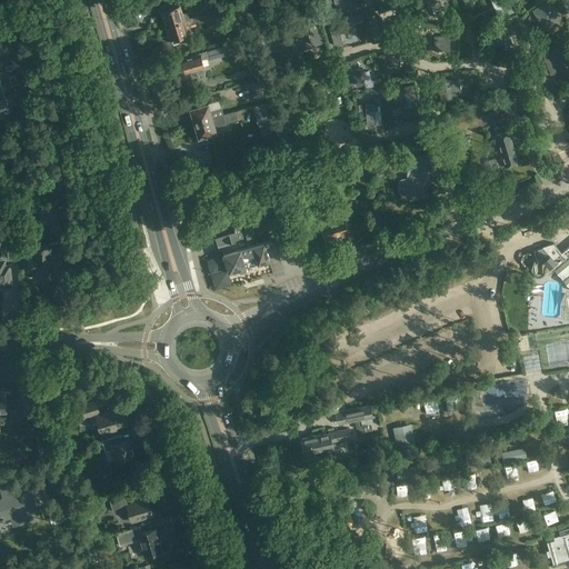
[(346,9),(342,0),(333,0),(337,11),(346,9)]
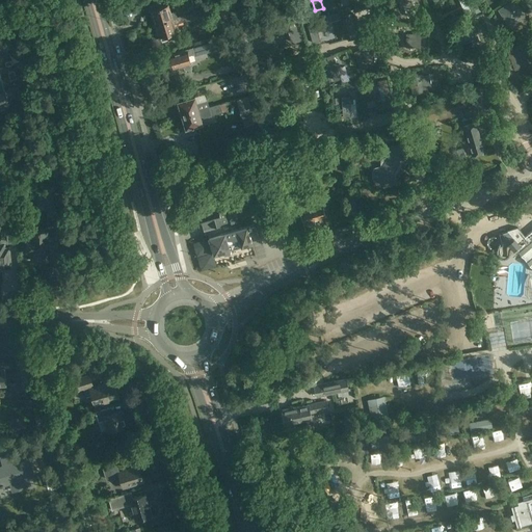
[(415,5),(414,3),(413,1),(414,0),(397,0),(400,5),(399,5),(400,8),(401,8),(402,11),(404,10),(415,5)]
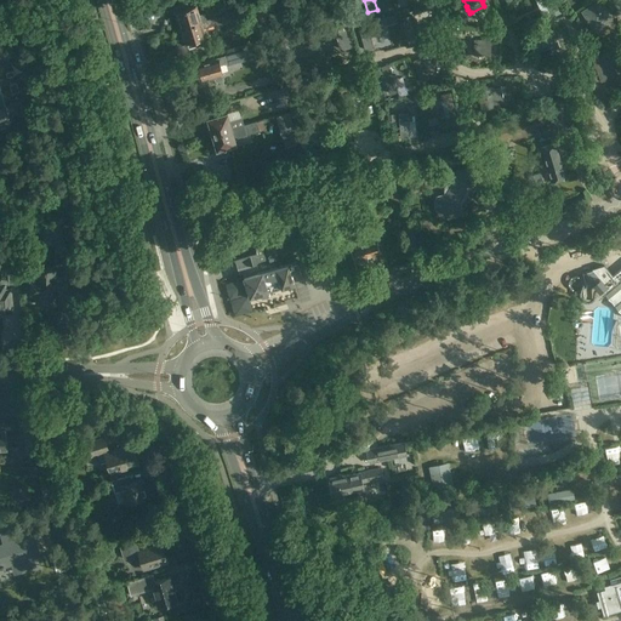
[(600,0),(598,0),(581,11),(593,30),(613,20),(600,0)]
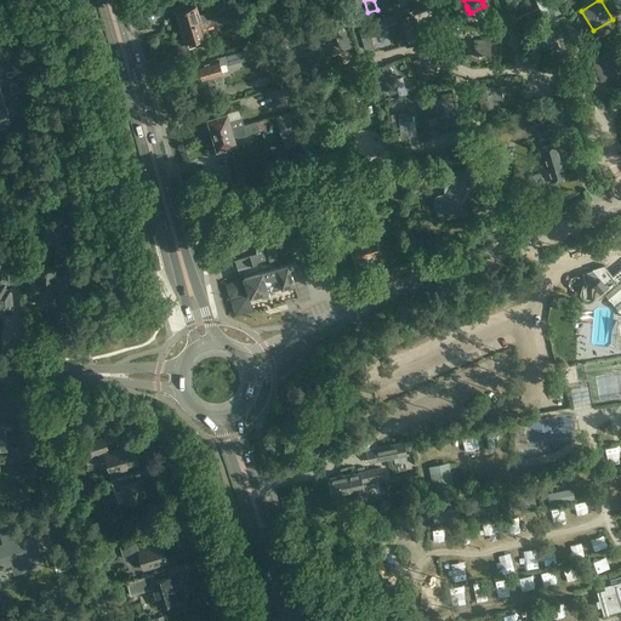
[(254,20),(265,16),(268,15),(265,3),(244,9),(248,21),(254,20)]
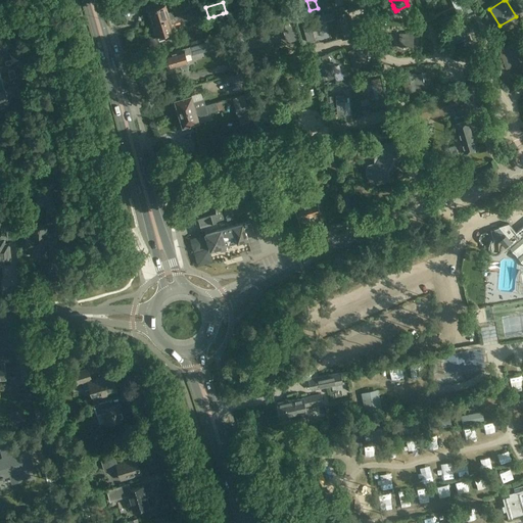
[(152,25),(174,17),(174,16),(172,11),(168,12),(165,5),(159,7),(157,3),(149,5),(150,9),(149,10),(149,11),(148,12),(149,17),(151,17),(152,18),(150,19),(152,25)]
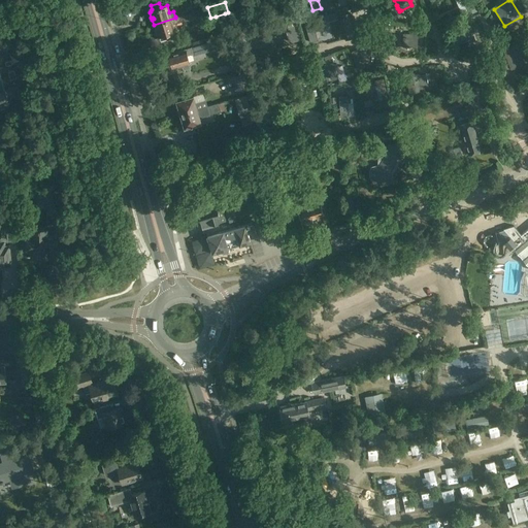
[(178,9),(180,17),(194,12),(192,5),(186,7),(178,9)]
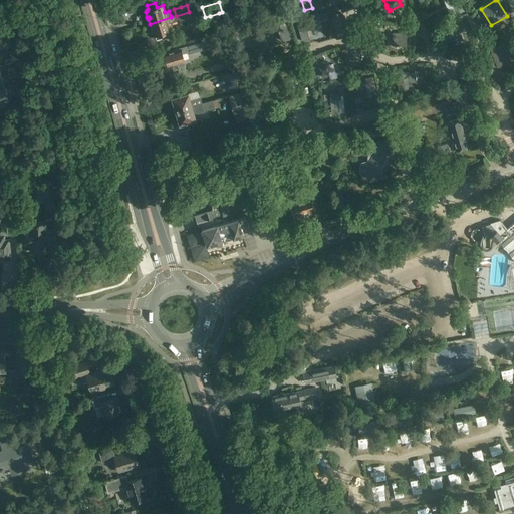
[(173,17),(171,17),(150,24),(151,27),(152,26),(152,28),(151,30),(153,33),(154,34),(154,35),(156,35),(157,39),(162,37),(161,33),(170,31),(168,23),(198,15),(196,10),(189,12),(176,16),(173,17)]
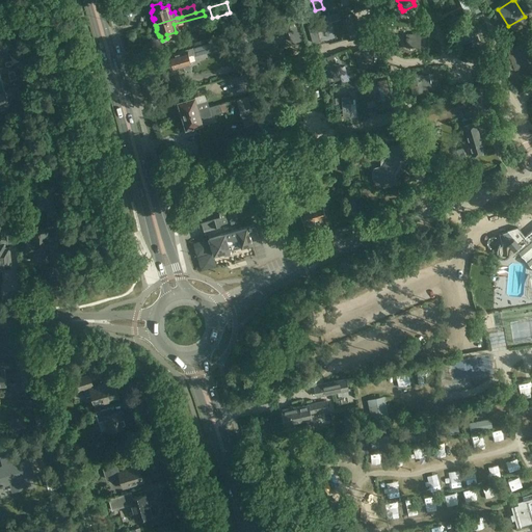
[(338,12),(326,16),(328,23),(340,20),(338,12)]
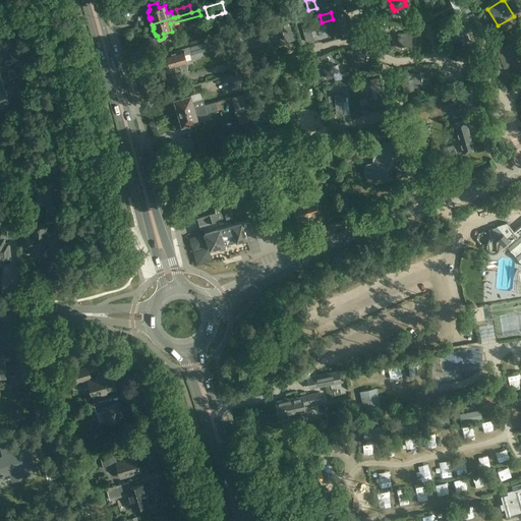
[(344,12),(337,14),(343,38),(350,36),(344,12)]
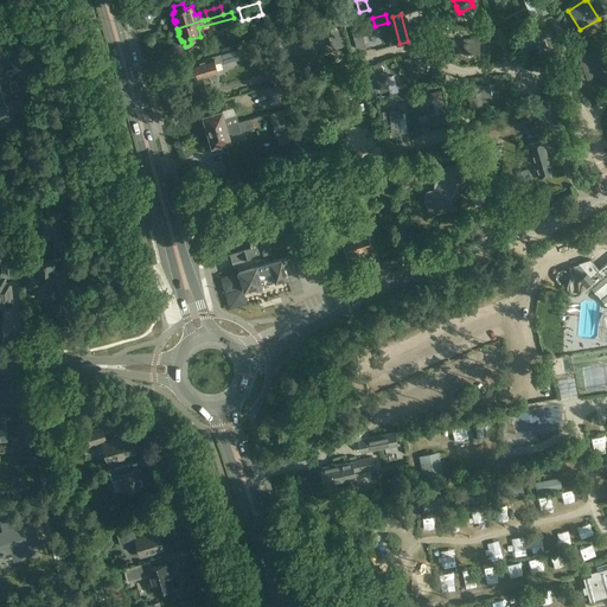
[(376,42),(375,37),(371,21),(362,24),(368,49),(377,46),(376,42)]
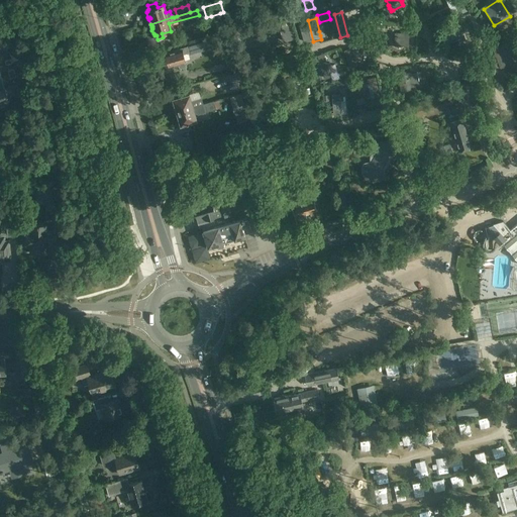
[(453,25),(441,30),(447,43),(458,38),(461,46),(469,43),(461,27),(455,29),(453,25)]
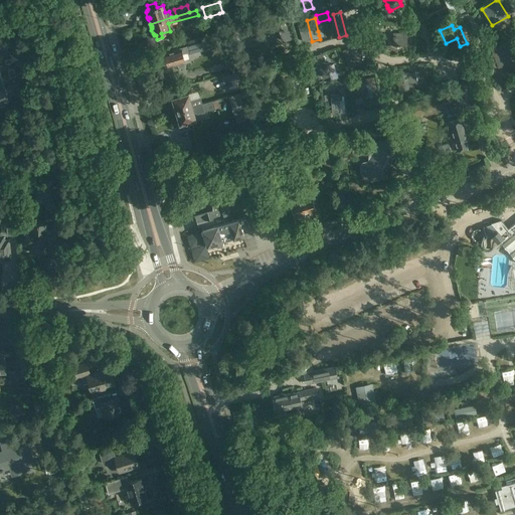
[(393,32),(393,45),(407,45),(407,32),(393,32)]
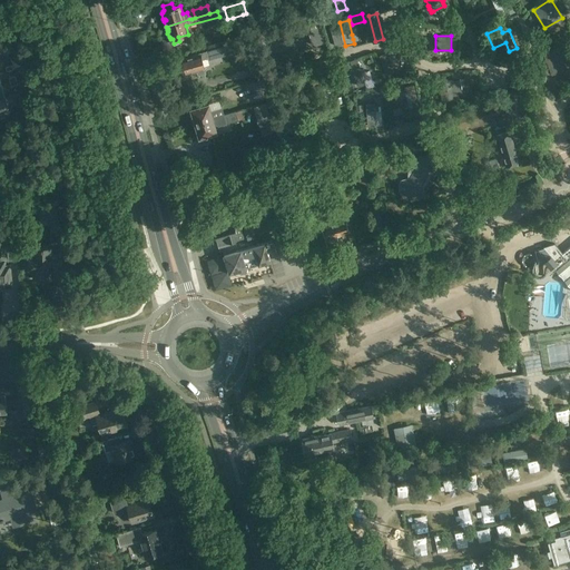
[(193,57),(182,59),(184,66),(183,68),(184,70),(185,71),(186,72),(197,70),(198,75),(204,72),(203,68),(204,68),(202,59),(208,58),(208,59),(222,56),(219,48),(193,56),(193,57)]
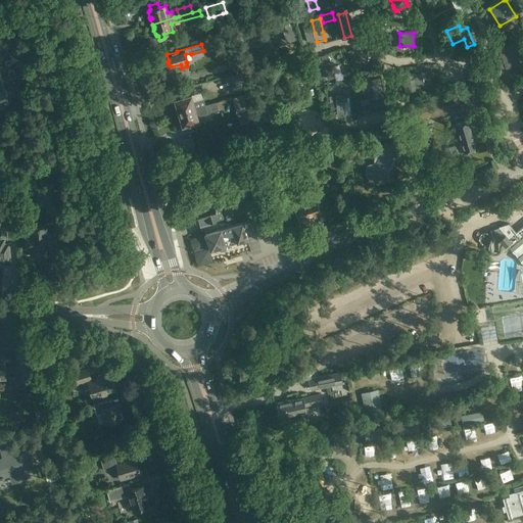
[(513,44),(498,49),(507,68),(521,62),(513,44)]
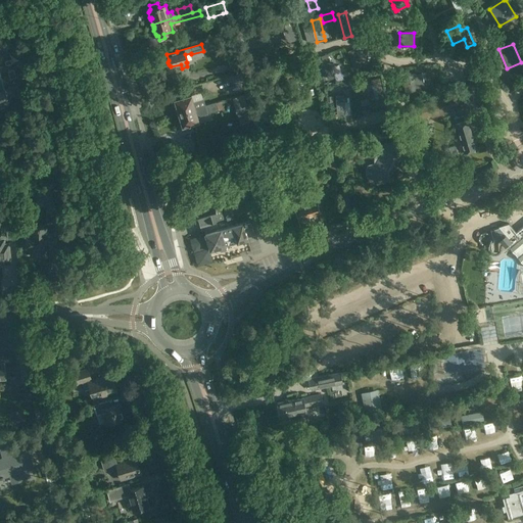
[(355,49),(359,56),(365,54),(363,46),(355,49)]
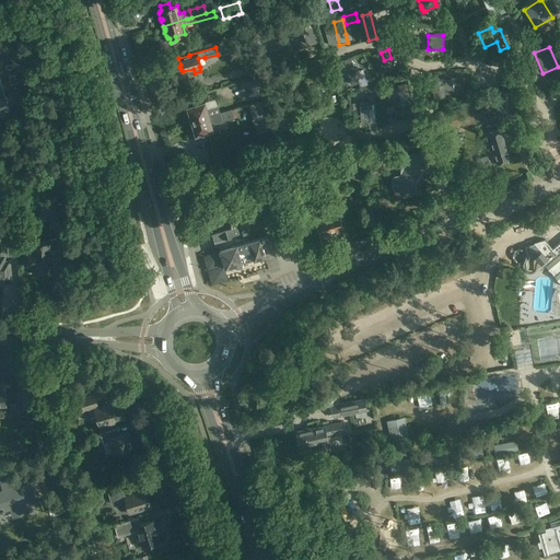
[(387,70),(384,60),(381,53),(381,51),(376,53),(373,55),(378,73),(383,72),(387,70)]
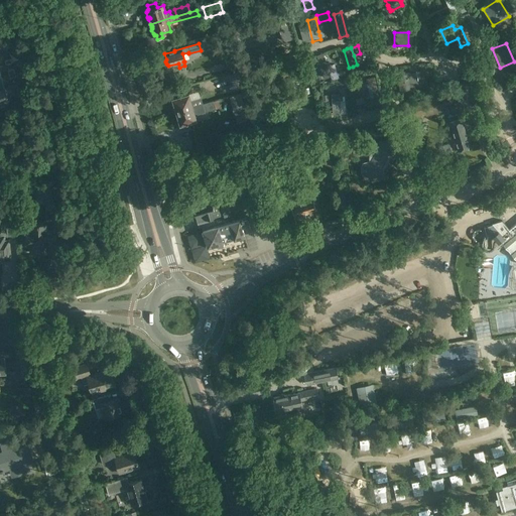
[(328,67),(327,62),(324,53),(316,55),(325,79),(331,77),(328,67)]
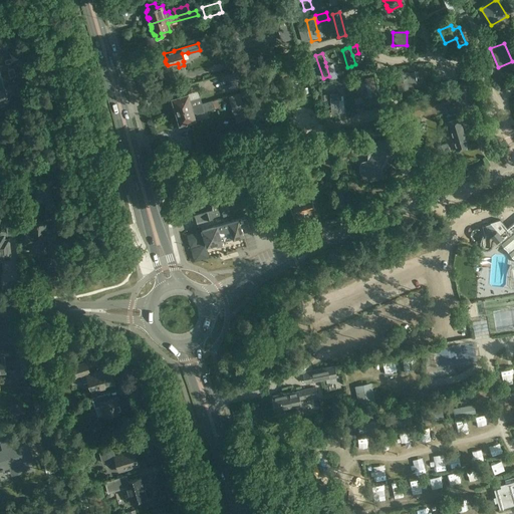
[(311,58),(304,60),(307,68),(312,66),(312,63),(311,58)]
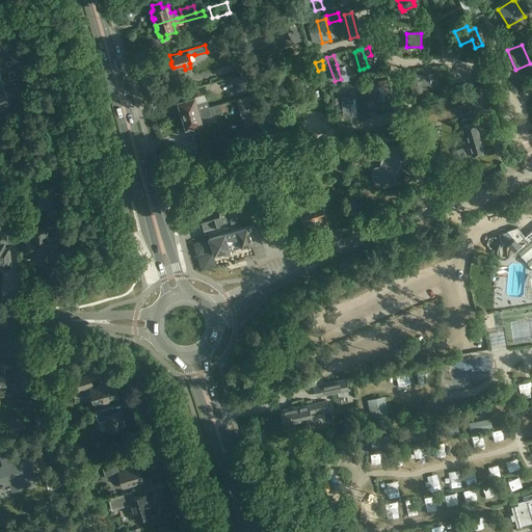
[(423,75),(419,76),(415,77),(418,90),(432,87),(429,74),(423,75)]
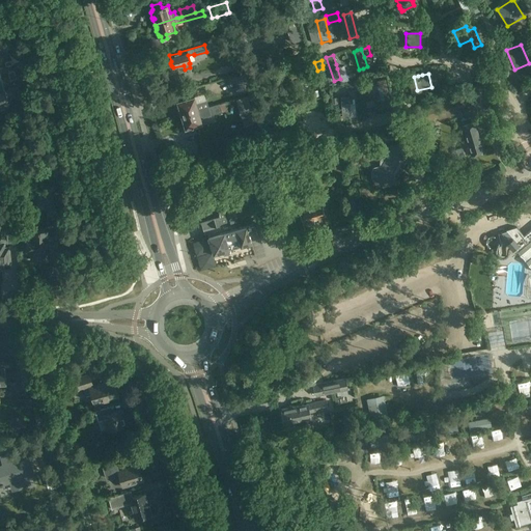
[(234,96),(247,93),(242,76),(229,79),(234,96)]
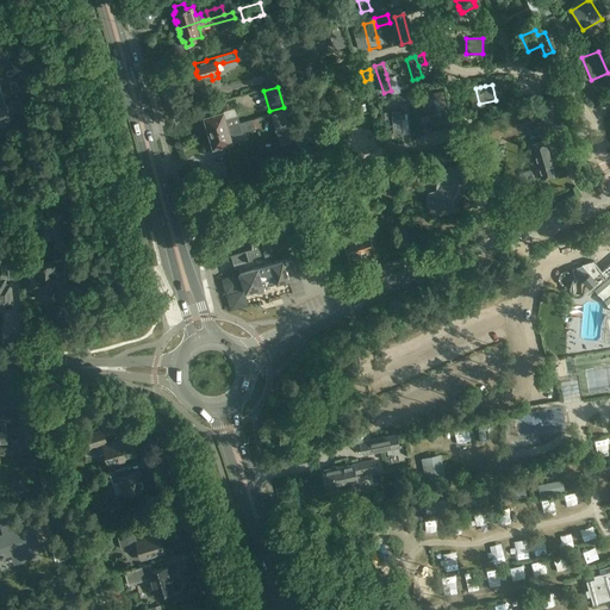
[(443,91),(433,92),(437,118),(448,116),(443,91)]
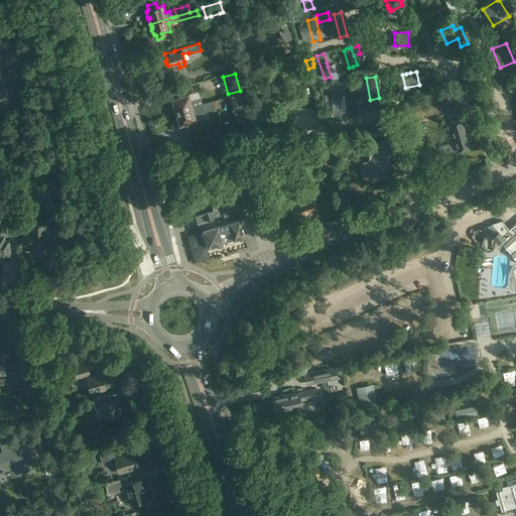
[(339,82),(339,89),(349,88),(349,81),(339,82)]
